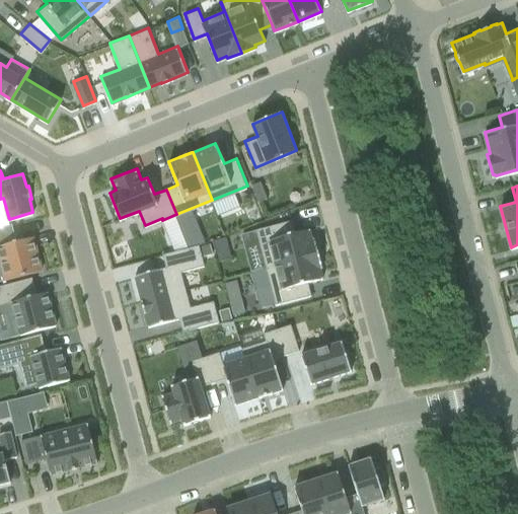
[(292,218),(255,228),(266,266),(318,251),(314,236),(312,237),(310,227),(295,231),(292,218)]
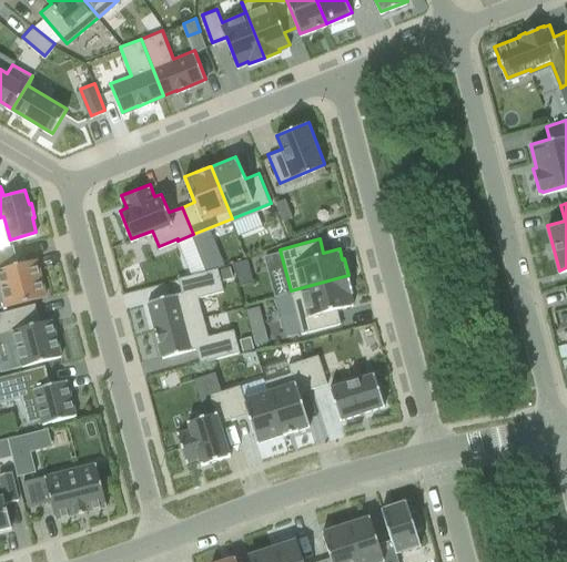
[(0,245),(0,305),(7,304),(46,294),(36,257),(19,262),(13,243),(0,245)]
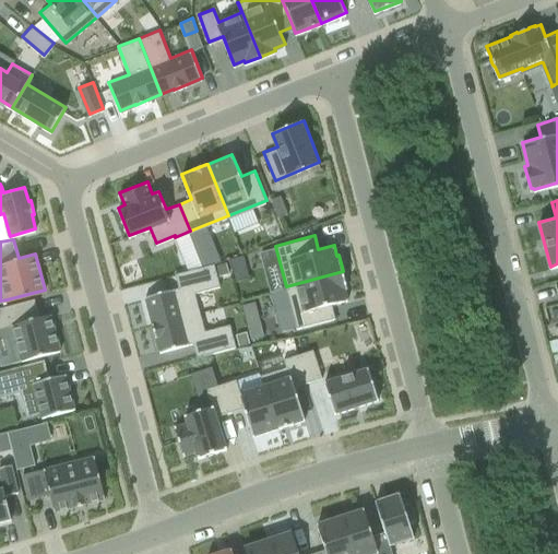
[(230,259),(236,280),(249,277),(244,256),(230,259)]
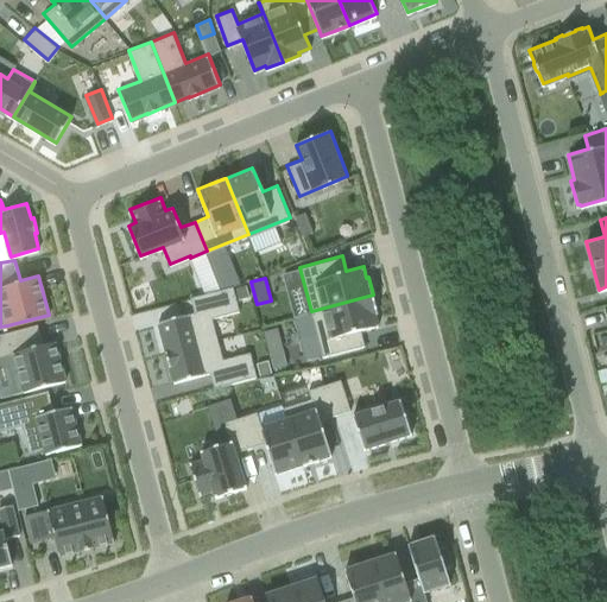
[(195,311),(158,321),(166,350),(217,337),(213,316),(240,309),(233,285),(191,296),(195,311)]
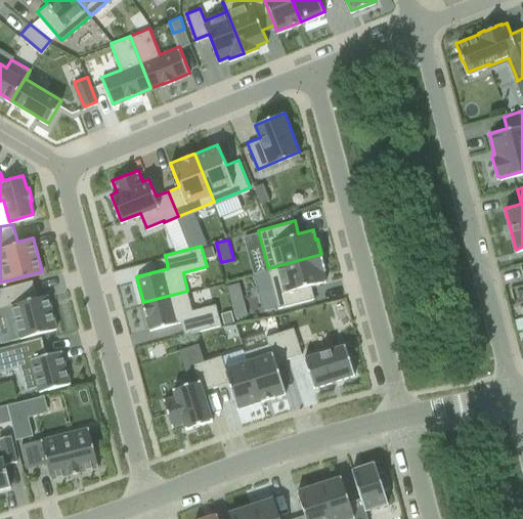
[(321,254),(268,268),(278,306),(314,296),(311,284),(325,279),(323,269),(325,269),(321,254)]
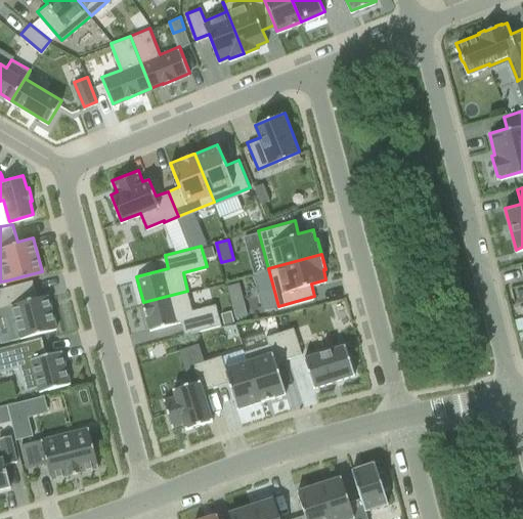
[(12,338),(20,336),(56,327),(47,293),(37,296),(32,278),(0,286),(0,306),(4,306),(12,338)]
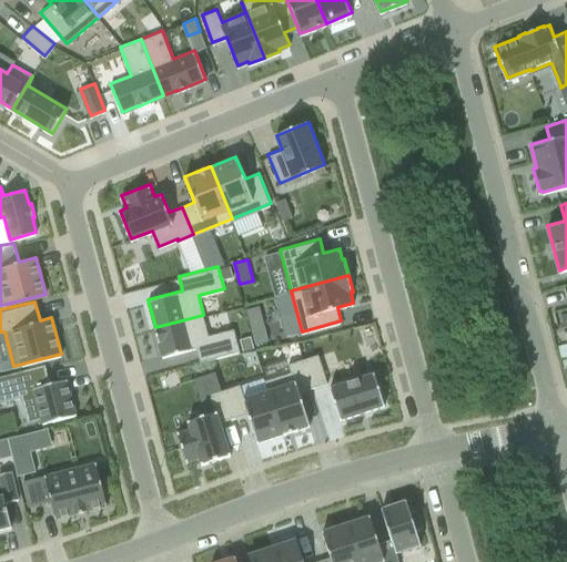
[(203,315),(155,327),(163,356),(198,346),(201,360),(241,349),(234,327),(209,334),(203,315)]
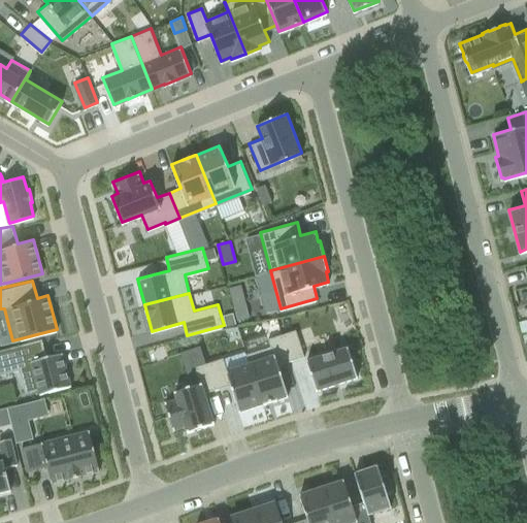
[(296,328),(282,332),(291,359),(304,355),(296,328)]
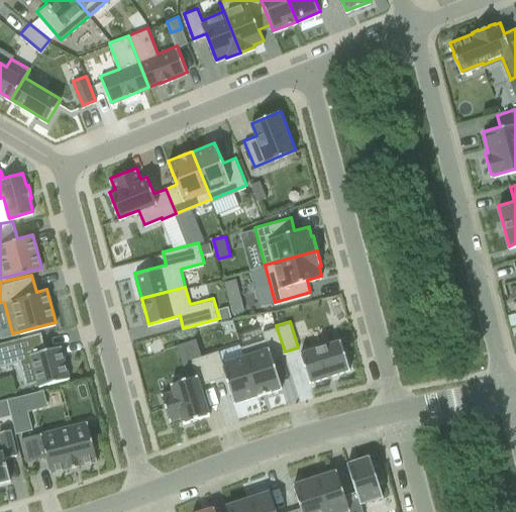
[(265,337),(241,345),(244,354),(258,394),(258,395),(272,390),(282,387),(272,355),(285,351),(276,325),(263,330),(265,337)]
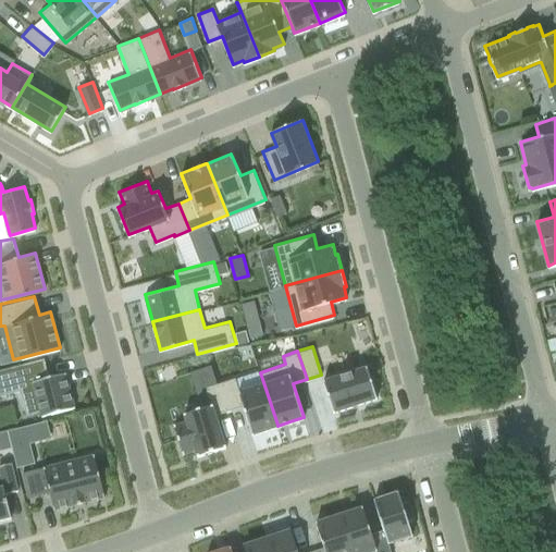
[(41,414),(75,406),(65,371),(49,376),(44,356),(0,367),(0,393),(20,389),(26,414),(40,409),(41,414)]
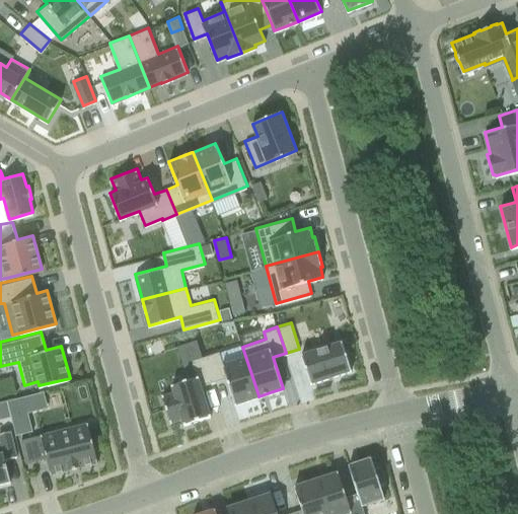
[(342,340),(301,353),(311,382),(352,369),(342,340)]
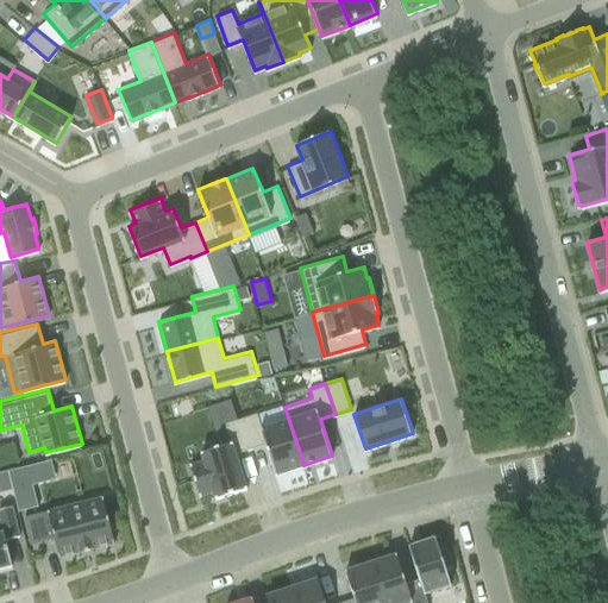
[(257,410),(240,416),(251,446),(265,441),(275,473),(304,464),(288,418),(262,426),(257,410)]
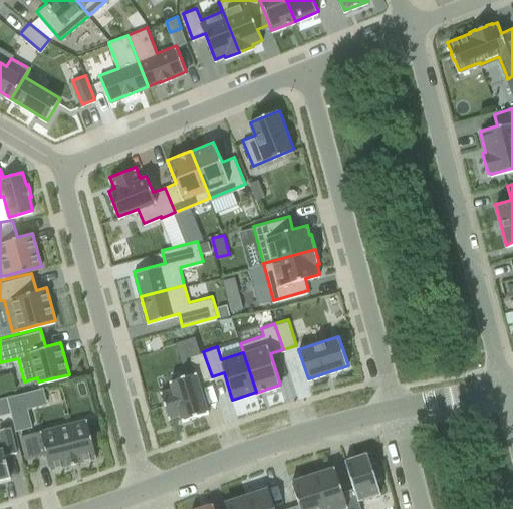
[(172,387),(161,391),(169,417),(180,413),(182,419),(209,411),(199,380),(212,376),(203,351),(189,355),(195,372),(170,380),(172,387)]
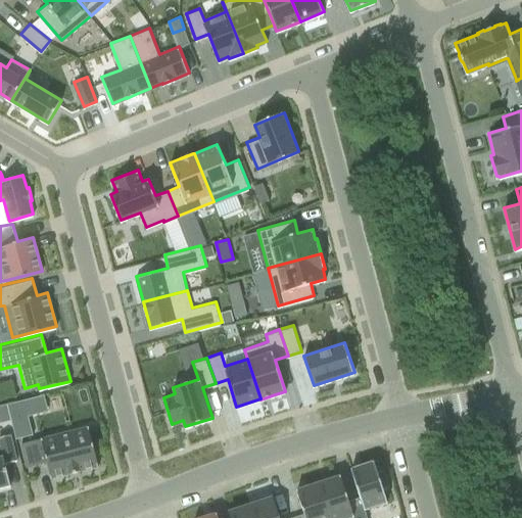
[(7,402),(14,428),(15,428),(30,425),(32,424),(25,397),(7,402)]
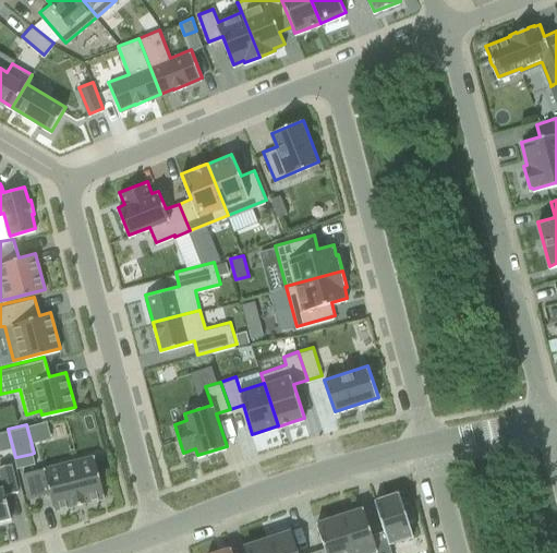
[(44,466),(23,471),(28,496),(50,491),(55,508),(105,495),(95,453),(44,466)]
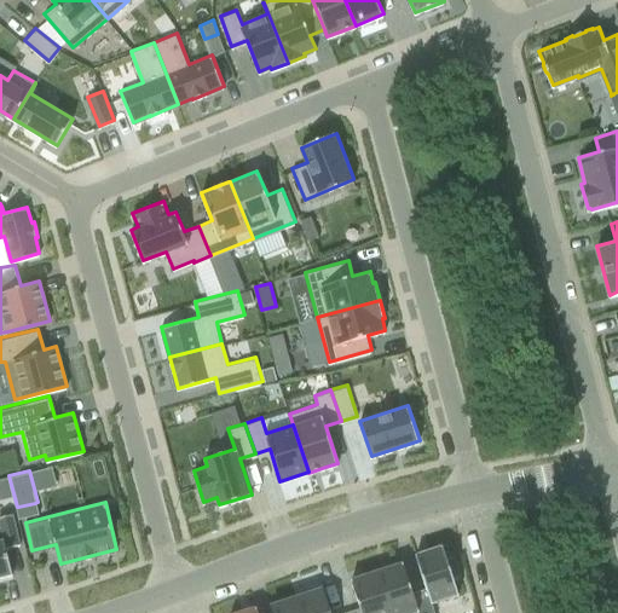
[(0,574),(12,572),(6,547),(21,543),(12,512),(0,514),(0,520),(1,525),(0,525),(0,574)]
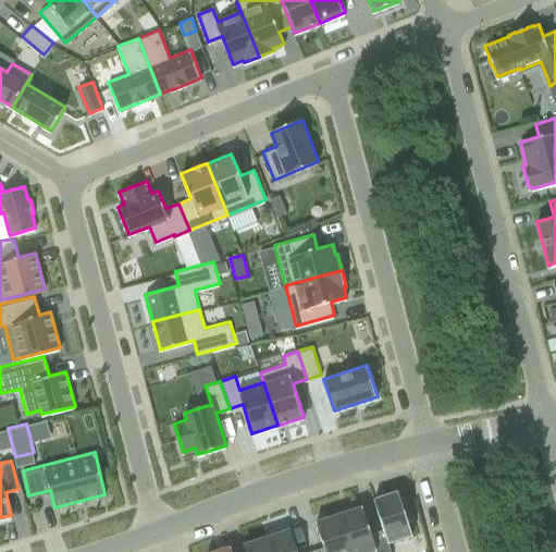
[(398,490),(373,498),(383,528),(387,541),(388,541),(412,534),(408,519),(414,517),(407,499),(402,501),(398,490)]
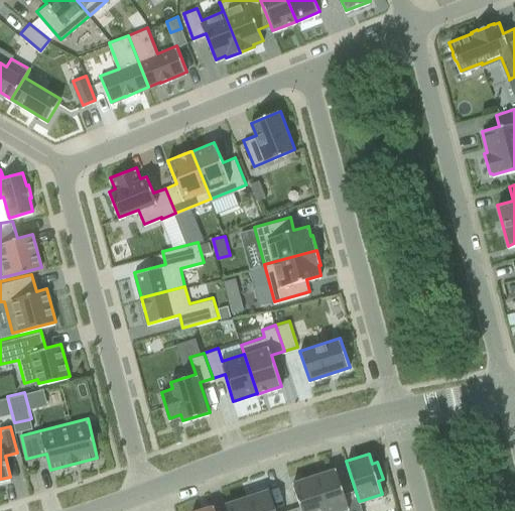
[(336,468),(314,475),(326,510),(338,510),(349,508),(349,510),(363,510),(360,501),(359,501),(355,489),(344,492),(336,468)]
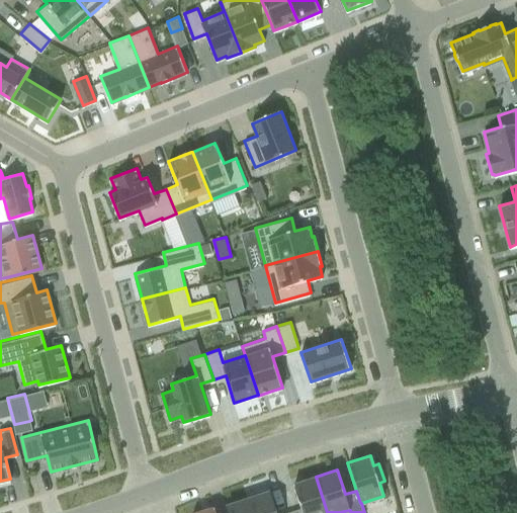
[(302,507),(289,511),(289,512),(327,512),(316,477),(293,484),(302,507)]
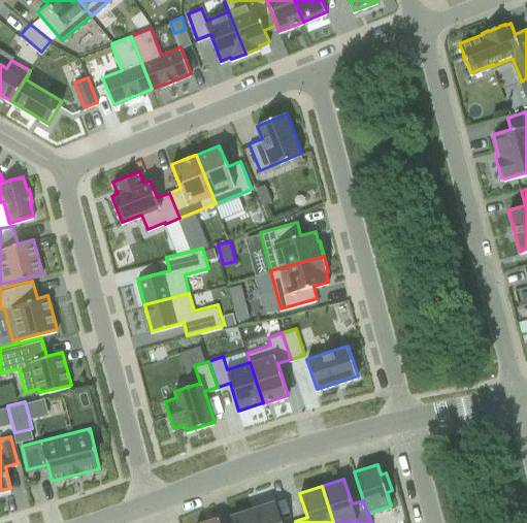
[(283,522),(275,501),(254,509),(258,522),(295,522),(295,521),(288,522),(283,522)]
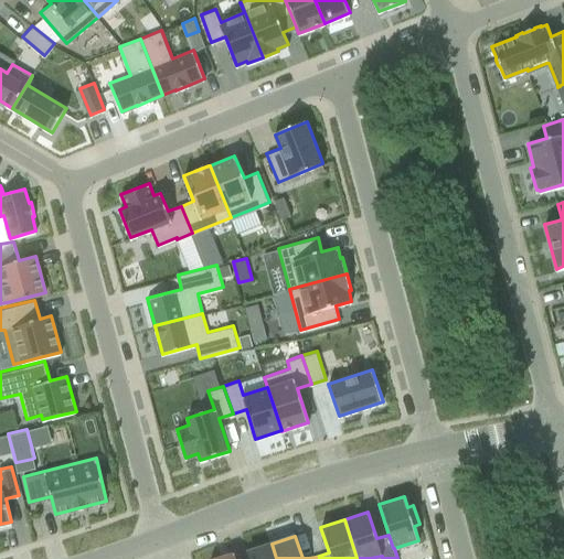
[(249,558),(276,558),(272,544),(247,551),(249,558)]
